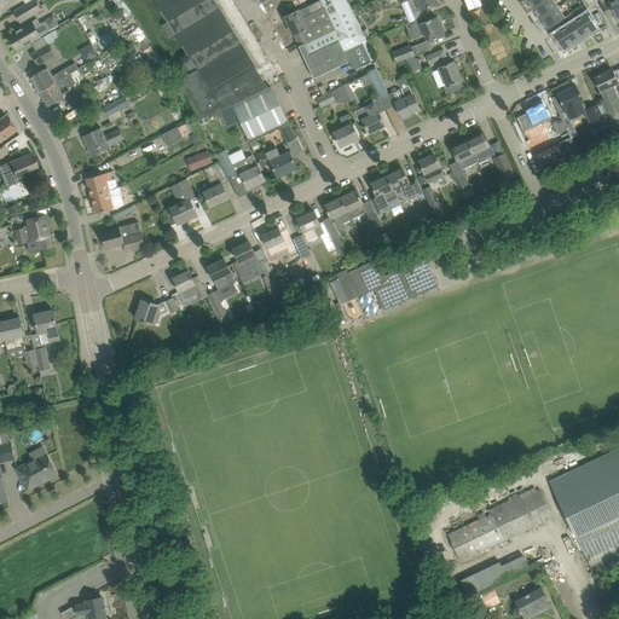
[(35,0),(33,0),(24,5),(15,12),(21,22),(41,10),(35,0)]
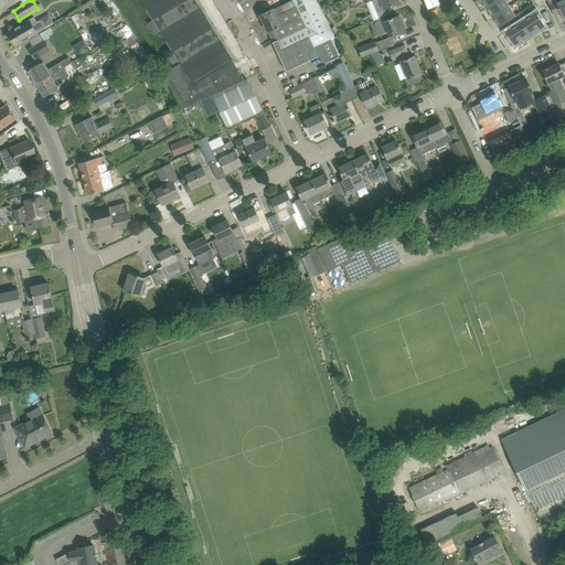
[(113,0),(103,0),(116,18),(123,13),(113,0)]
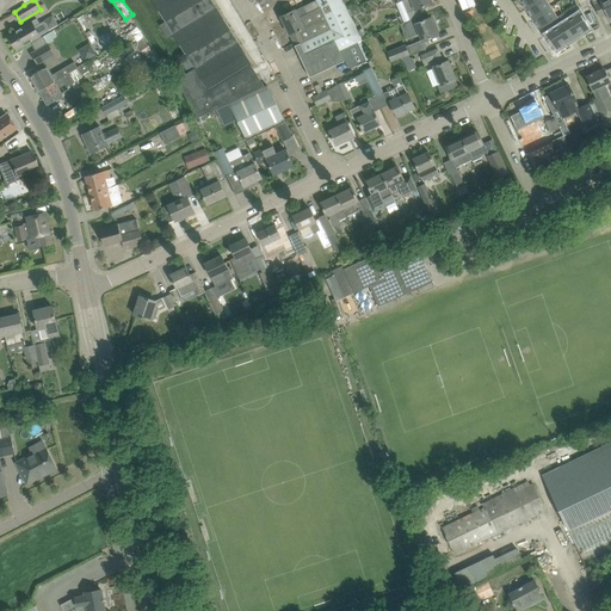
[(197,117),(217,109),(228,103),(229,104),(265,86),(251,65),(252,65),(211,0),(153,0),(166,22),(160,25),(168,38),(174,34),(189,57),(181,61),(189,73),(177,80),(197,117)]
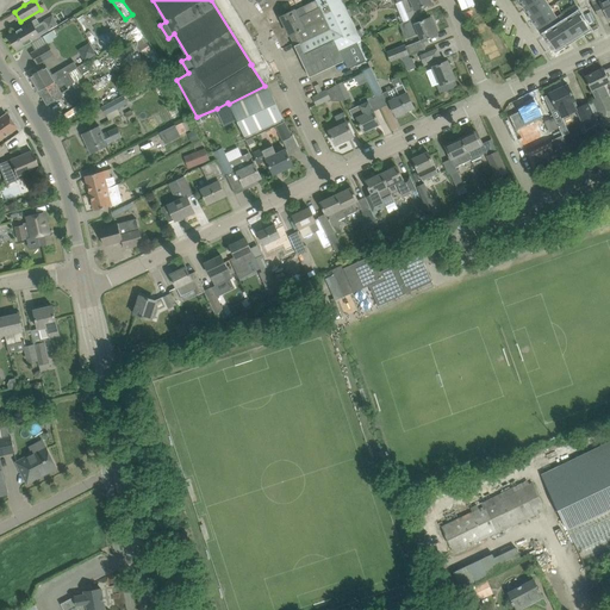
[(343,2),(342,0),(316,0),(294,11),(281,17),(290,35),(294,43),(350,17),(343,2)]
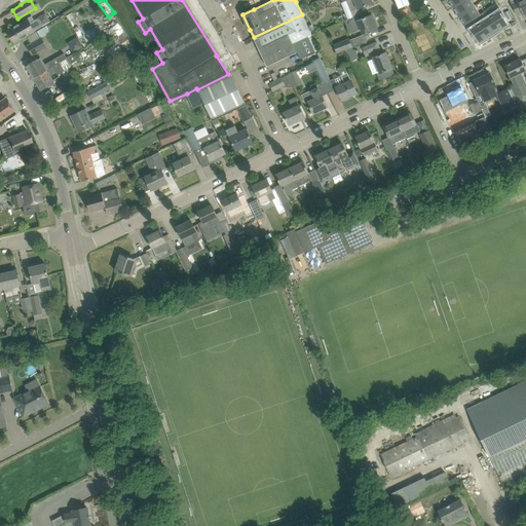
[(343,14),(345,21),(352,17),(361,14),(359,8),(362,7),(363,7),(364,8),(365,8),(366,7),(367,7),(367,6),(368,6),(368,5),(368,4),(372,3),(370,0),(338,0),(340,3),(341,2),(346,13),(343,14)]
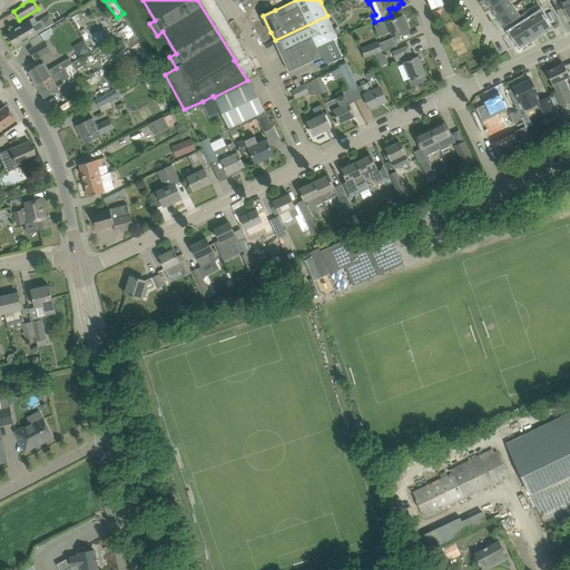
[(502,0),(491,8),(497,18),(513,7),(509,0),(502,0)]
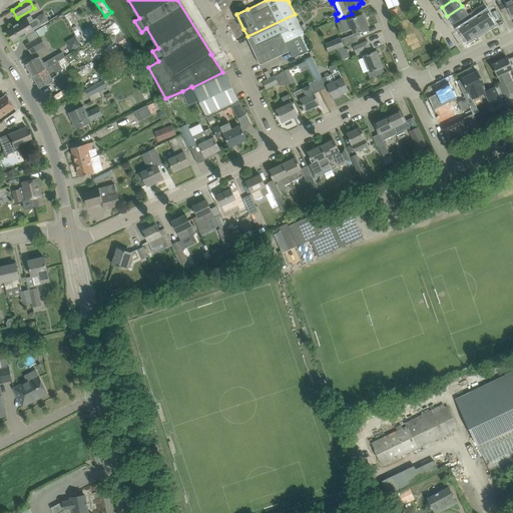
[(512,0),(496,0),(498,4),(504,14),(509,12),(512,17),(512,16),(512,0)]
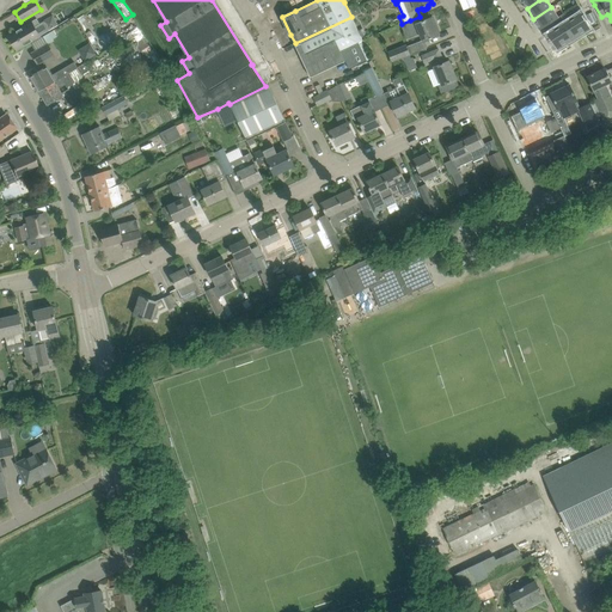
[(362,12),(359,5),(352,8),(355,16),(362,12)]
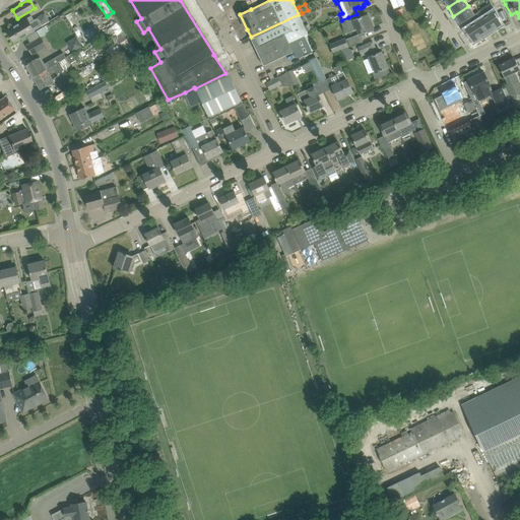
[(468,6),(453,16),(459,25),(474,15),(468,6)]
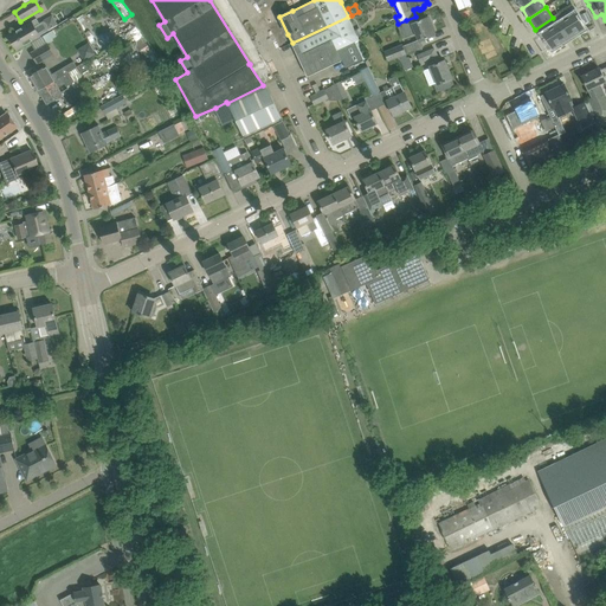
[(554,17),(559,23),(568,39),(577,34),(566,18),(563,20),(560,13),(554,17)]
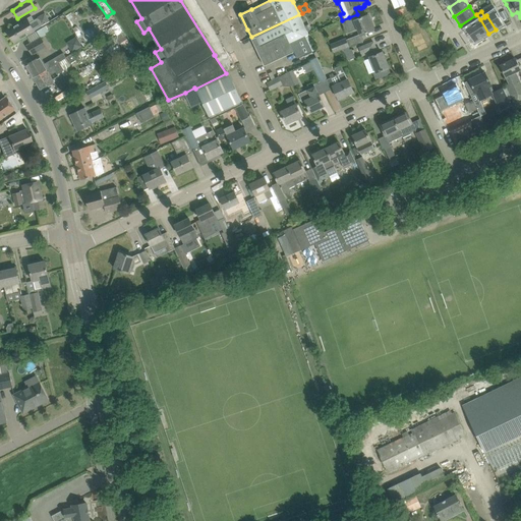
[(494,11),(486,15),(496,30),(503,24),(494,11)]
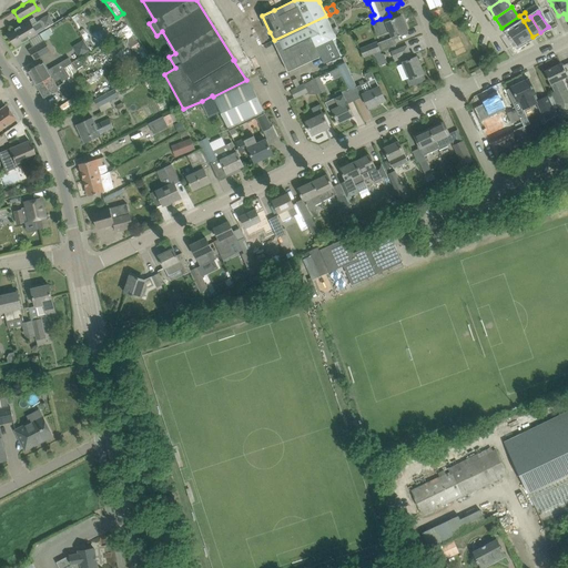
[(24,40),(46,28),(53,22),(49,13),(40,19),(41,20),(37,22),(34,17),(29,20),(30,21),(8,33),(16,46),(24,40)]
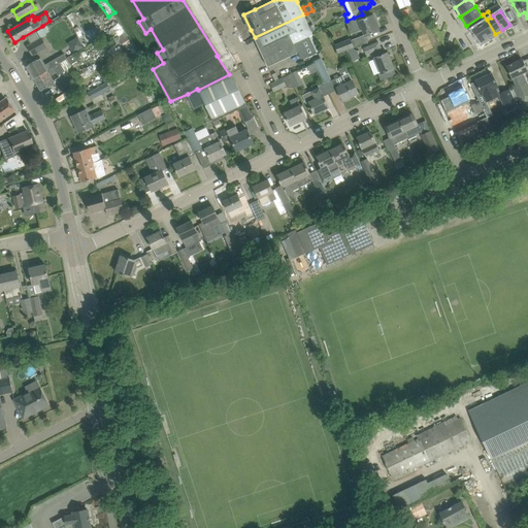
[(303,14),(255,37),(259,46),(262,44),(265,50),(261,52),(268,66),(309,46),(306,38),(314,35),(303,14)]
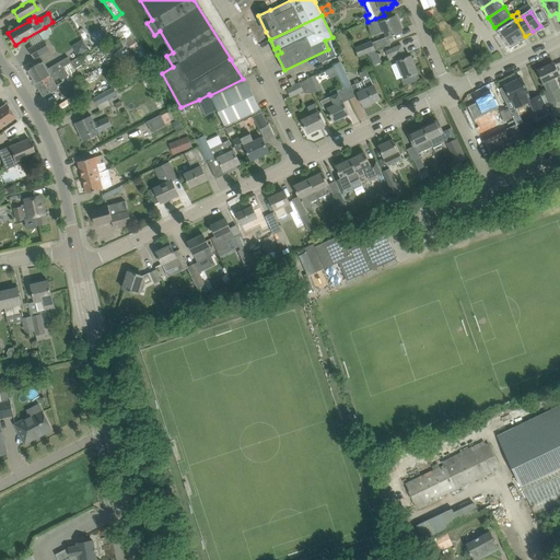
[(540,15),(535,19),(540,26),(545,23),(540,15)]
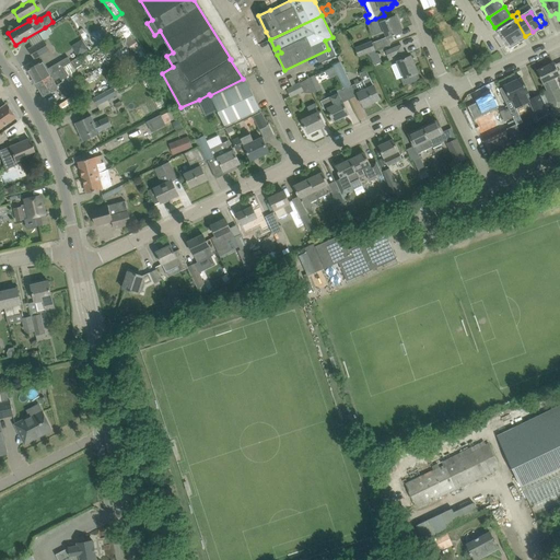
[(375,19),(368,22),(366,22),(372,36),(385,31),(387,36),(372,43),(372,41),(356,47),(359,57),(369,53),(375,50),(381,48),(391,44),(388,37),(401,32),(400,31),(403,31),(399,23),(397,24),(395,16),(381,22),(382,22),(377,24),(375,19)]
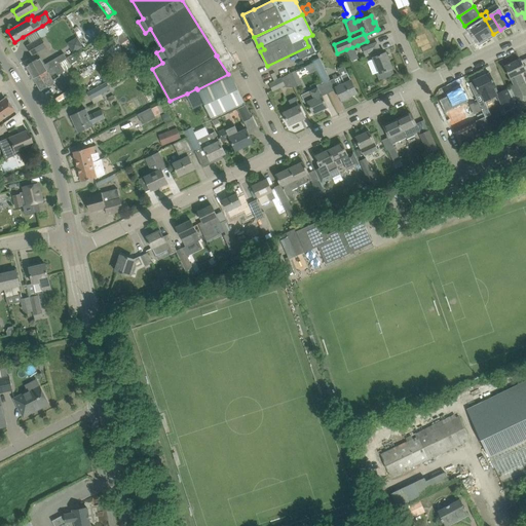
[(485,20),(478,25),(487,38),(493,34),(485,20)]
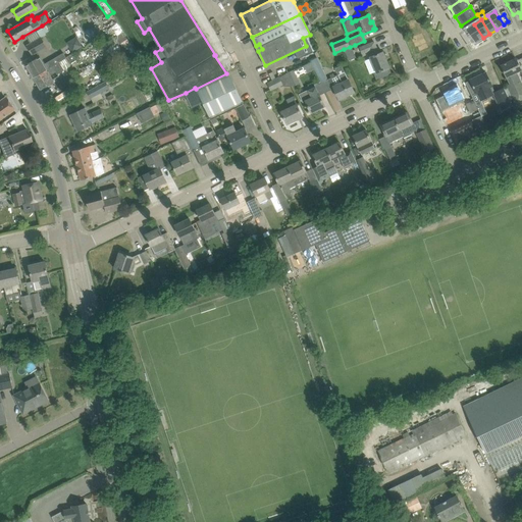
[(483,38),(474,24),(467,29),(476,43),(483,38)]
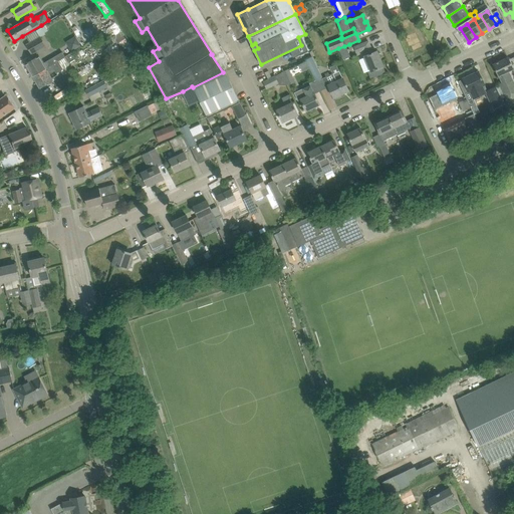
[(40,36),(36,30),(27,36),(30,43),(26,45),(32,54),(46,45),(40,36)]
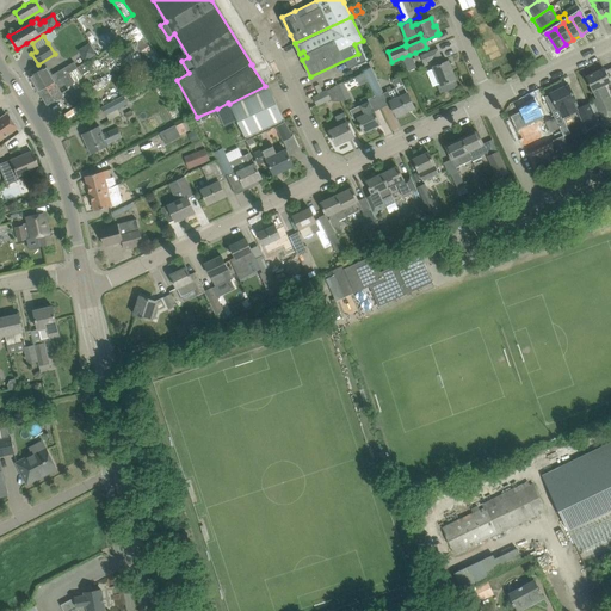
[(80,49),(86,61),(98,54),(91,42),(80,49)]
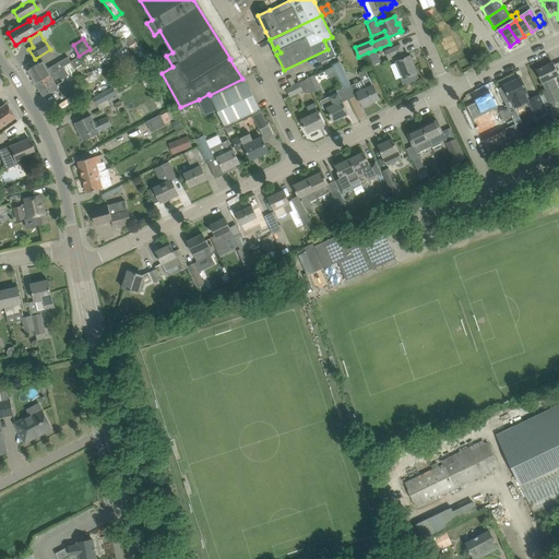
[(401,45),(391,49),(385,51),(389,58),(394,55),(403,76),(400,78),(403,86),(419,80),(417,73),(411,56),(406,58),(401,45)]
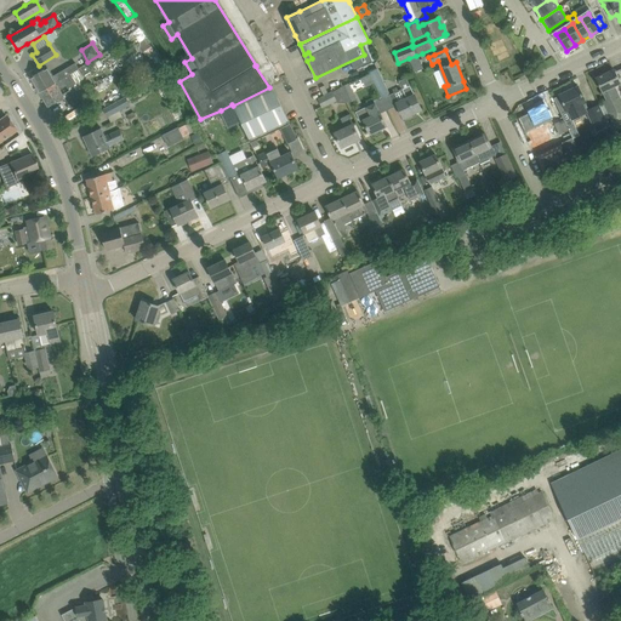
[(416,56),(409,58),(416,70),(425,68),(420,58),(417,58),(416,56)]
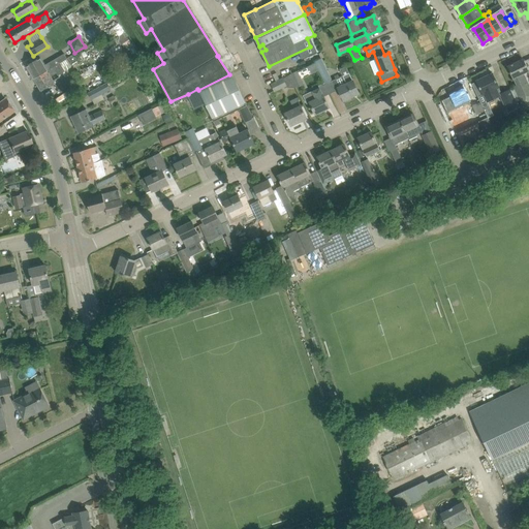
[(27,66),(34,79),(60,63),(67,59),(67,58),(64,54),(47,64),(47,65),(44,66),(40,58),(35,61),(27,66)]
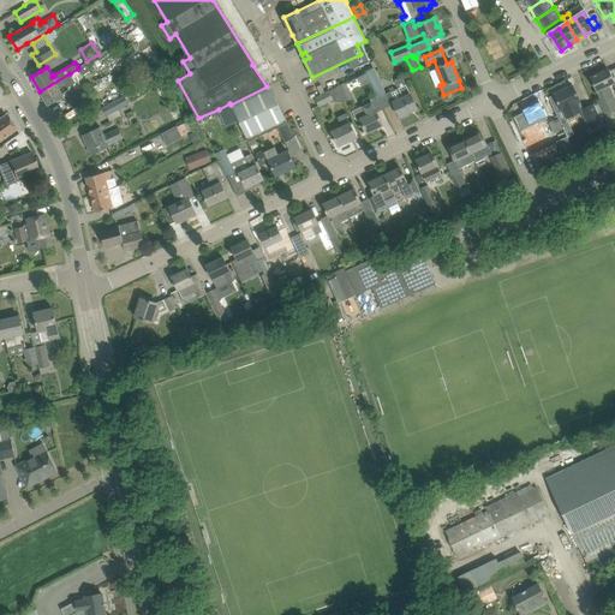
[(70,73),(40,91),(48,106),(59,100),(64,96),(58,87),(60,85),(60,87),(65,84),(67,87),(75,82),(83,77),(83,76),(93,70),(88,63),(78,67),(78,69),(70,73)]
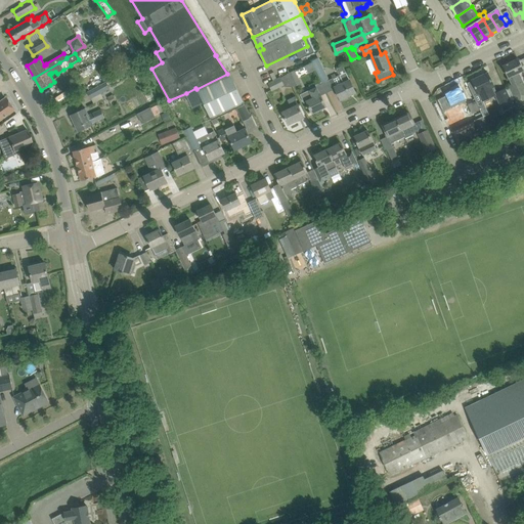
[(312,61),(317,73),(322,83),(329,80),(318,58),(312,61)]
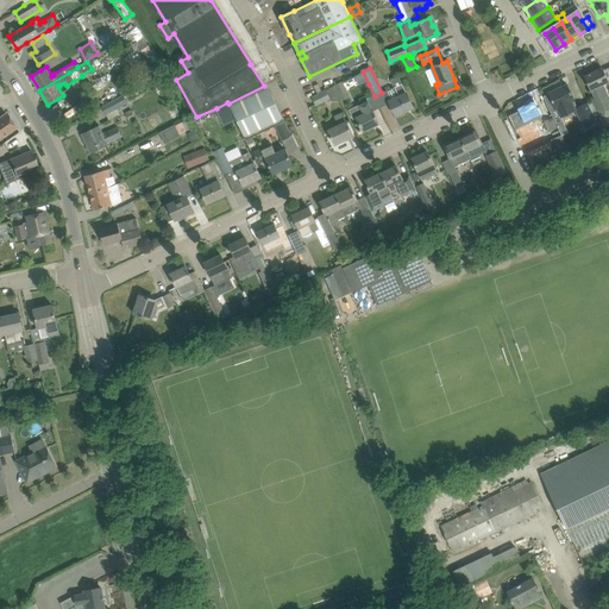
[(589,102),(595,115),(597,114),(604,126),(608,119),(608,98),(606,90),(602,92),(600,86),(608,82),(602,69),(585,76),(591,89),(596,98),(592,100),(592,101),(589,102)]
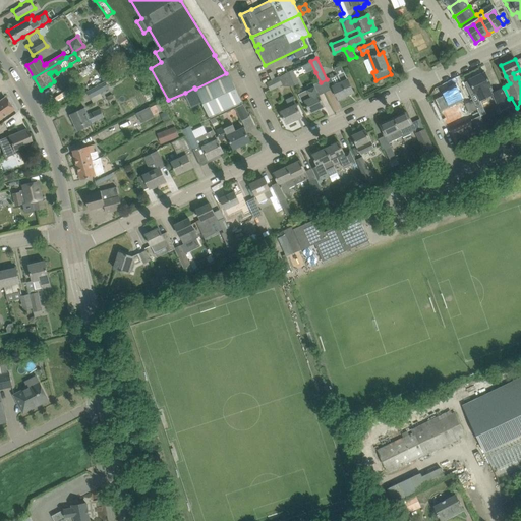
[(347,79),(341,65),(335,68),(337,74),(341,82),(333,87),(339,99),(354,92),(348,79),(347,79)]
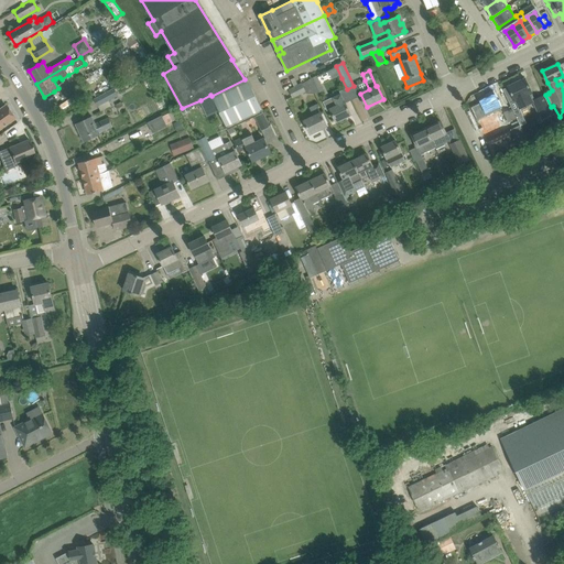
[(310,79),(316,93),(316,94),(324,89),(317,75),(310,79)]
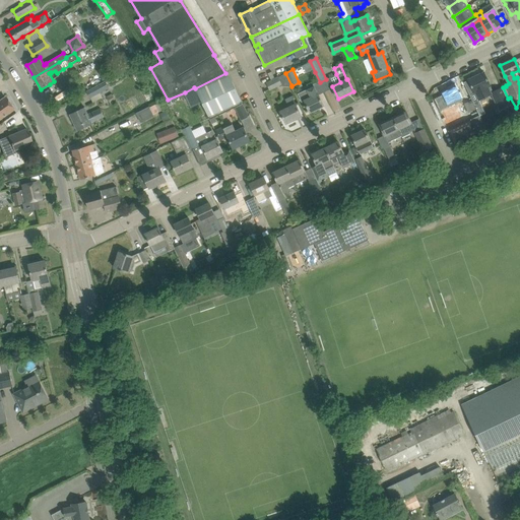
[(145,71),(136,76),(139,81),(148,76),(145,71)]
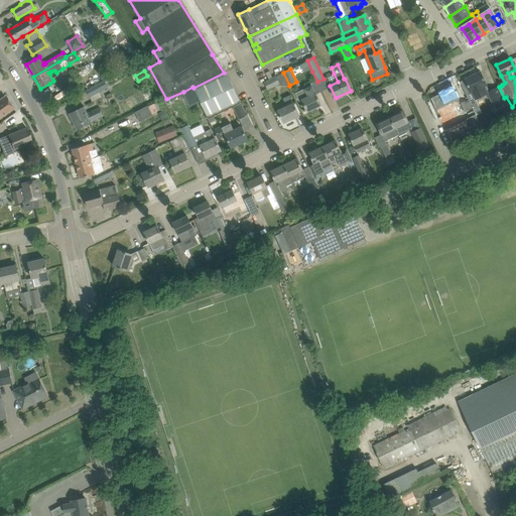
[(211,121),(214,128),(218,125),(213,115),(234,106),(241,122),(248,119),(226,72),(224,73),(194,88),(200,100),(211,121)]
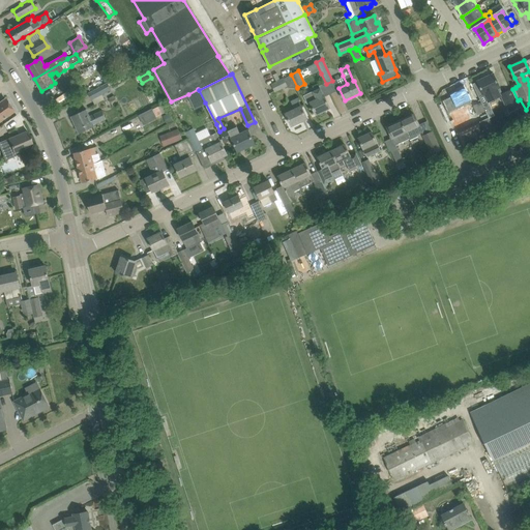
[(473,84),(477,93),(480,100),(482,105),(496,98),(494,95),(502,91),(499,87),(500,87),(494,74),(473,84)]
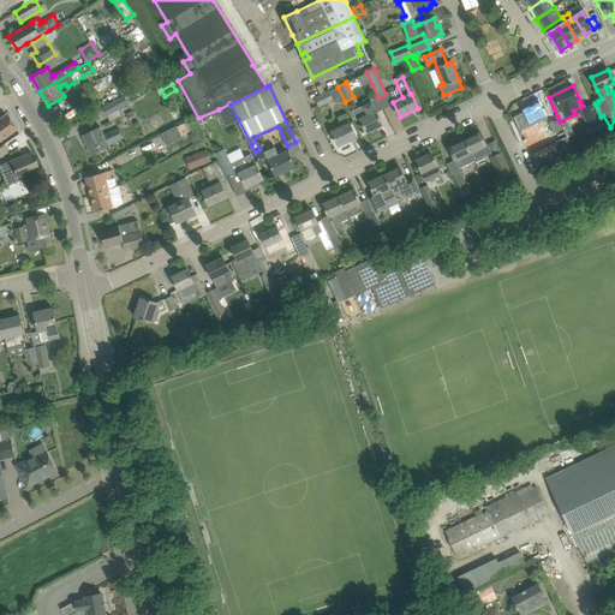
[(345,101),(338,87),(329,91),(316,99),(320,106),(333,100),(334,101),(342,102),(345,101)]
